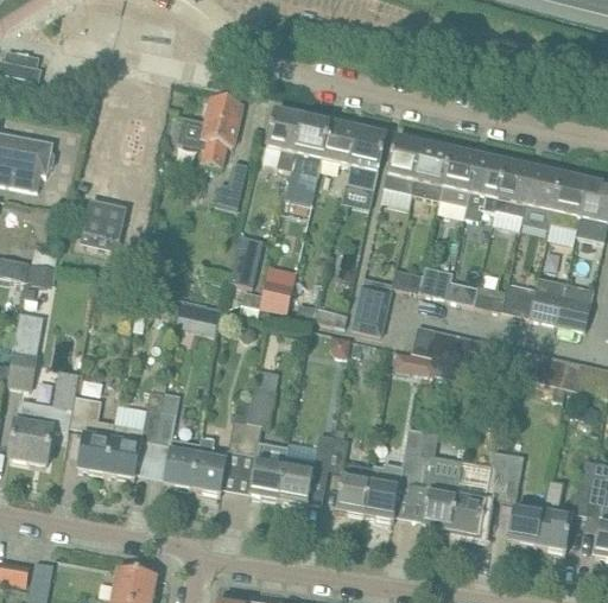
[(0,61),(0,73),(38,81),(40,70),(36,69),(38,58),(7,51),(5,62),(0,61)]
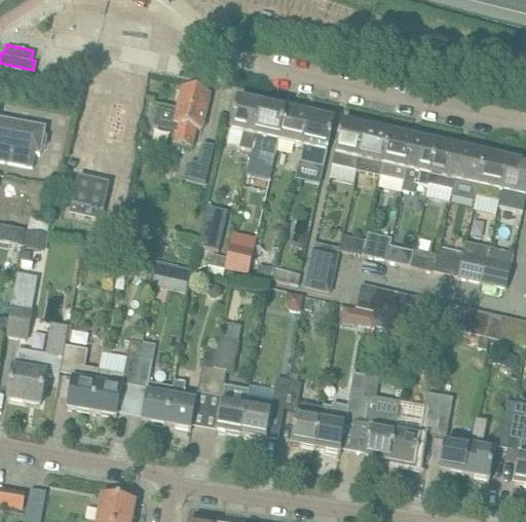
[(182,85),(177,109),(160,105),(156,121),(178,126),(175,141),(191,145),(195,126),(200,127),(209,91),(182,85)]
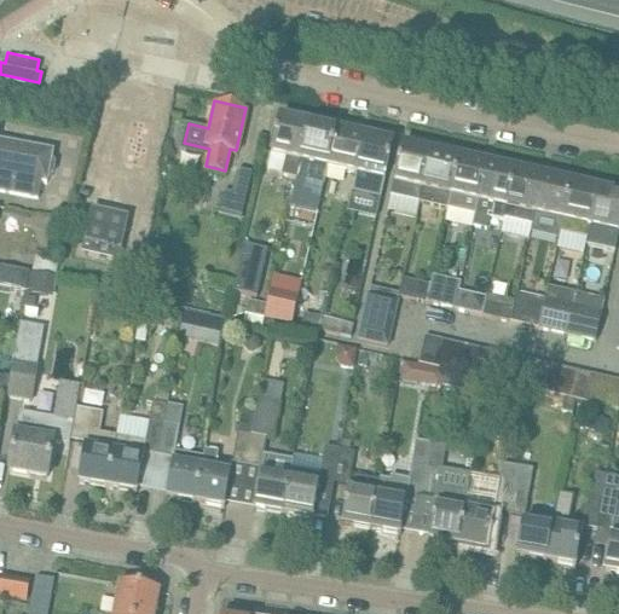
[(295,174),(308,119),(279,113),(271,149),(285,151),(282,171),(295,174)]
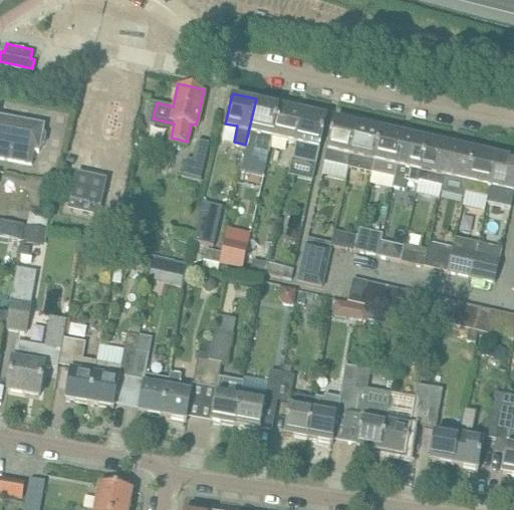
[(272,134),(279,103),(256,98),(245,145),(268,150),(272,134)]
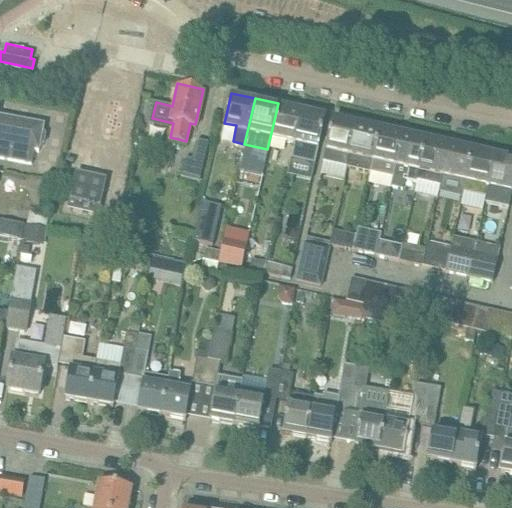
[(114,137),(117,126),(121,107),(92,100),(85,130),(114,137)]
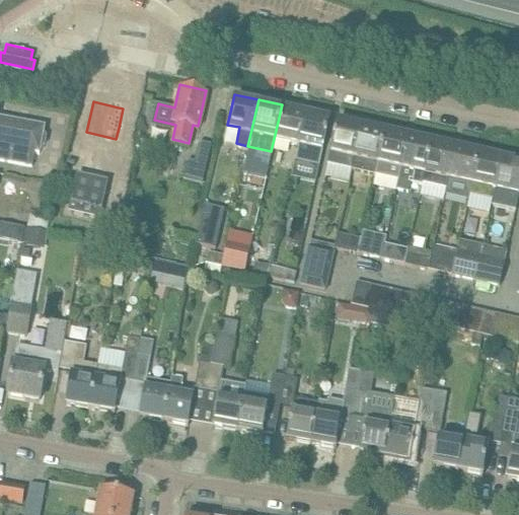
[(298,141),(305,111),(282,104),(275,135),(298,141)]
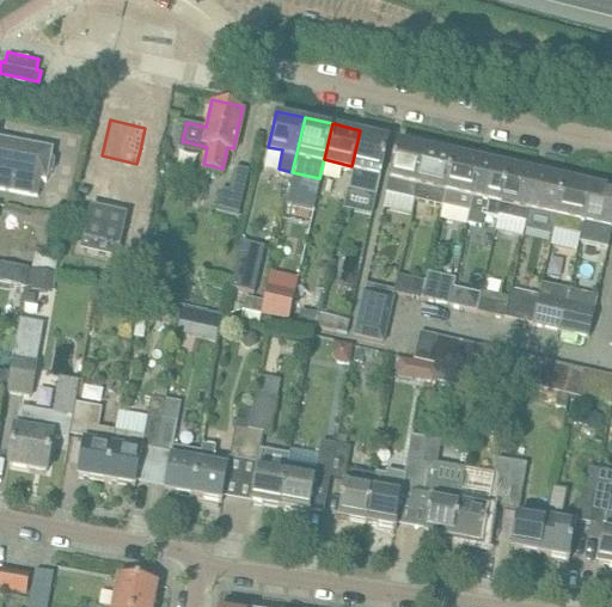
[(360,130),(352,166),(348,185),(375,192),(389,136),(360,130)]
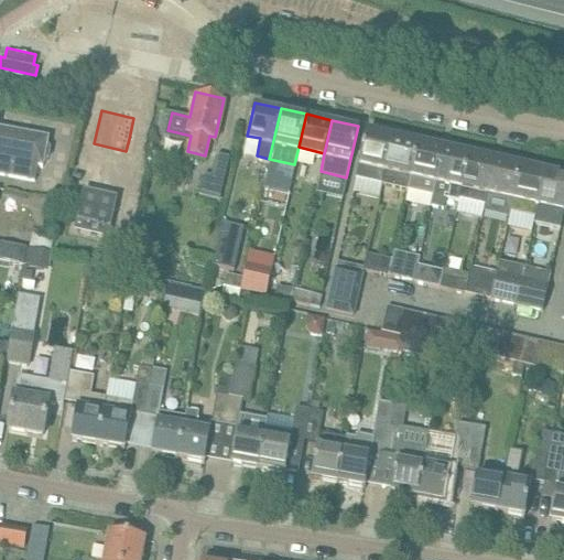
[(42,163),(43,158),(49,153),(50,143),(46,141),(47,135),(0,125),(0,170),(34,176),(38,162),(42,163)]
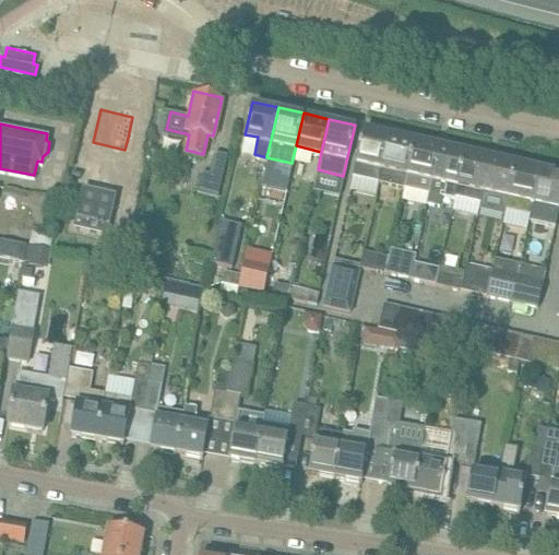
[(353,174),(378,179),(389,132),(363,127),(353,174)]
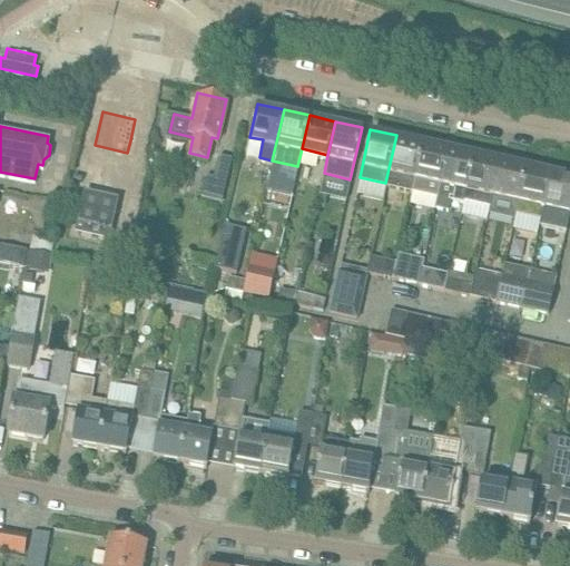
[(385,183),(411,189),(414,174),(422,140),(396,135),(385,183)]
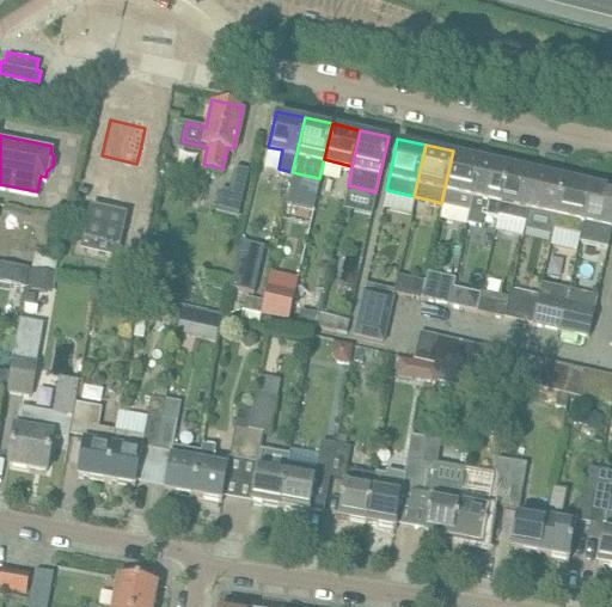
[(481,158),(453,151),(445,186),(441,203),(470,209),(481,158)]
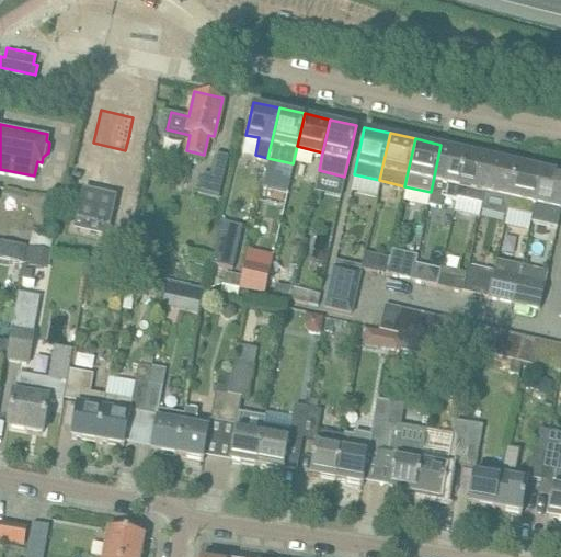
[(441,145),(431,192),(428,201),(441,203),(443,192),(456,195),(467,150),(441,145)]
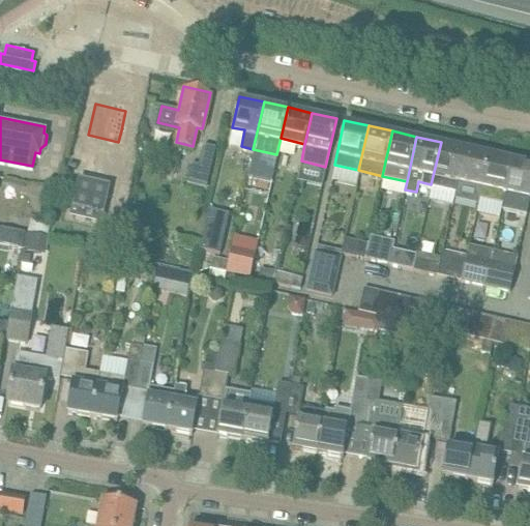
[(106,163),(110,145),(93,141),(89,158),(106,163)]
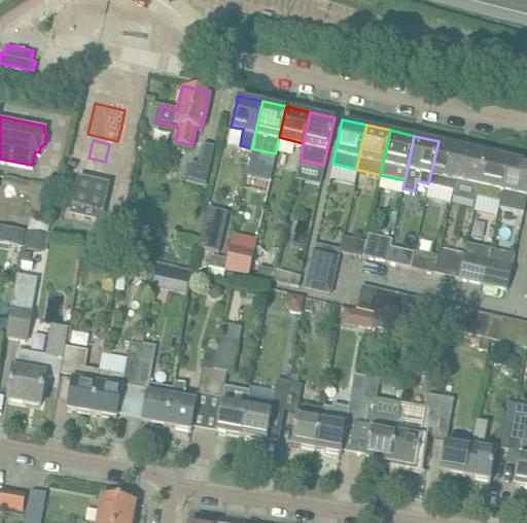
[(185,179),(205,184),(214,143),(202,140),(197,161),(190,160),(185,179)]
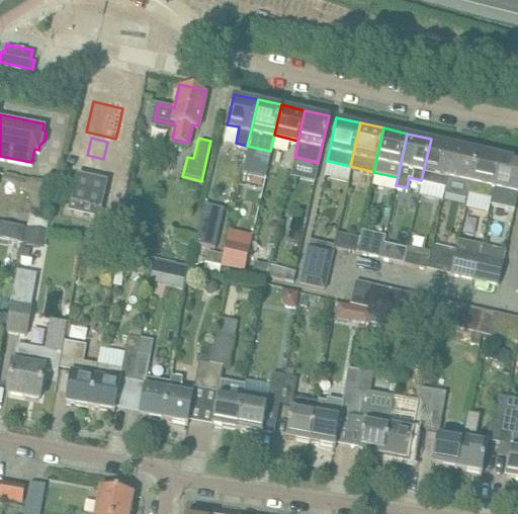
[(431,139),(421,180),(419,192),(442,197),(445,185),(454,144),(431,139)]
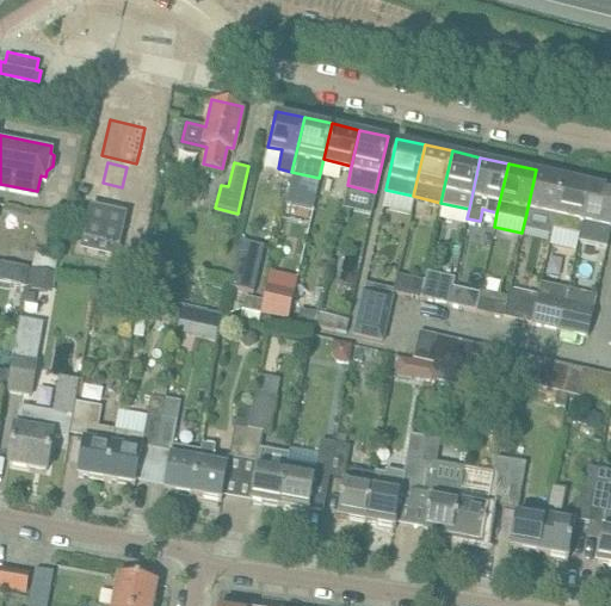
[(553,226),(563,175),(536,169),(525,218),(553,226)]
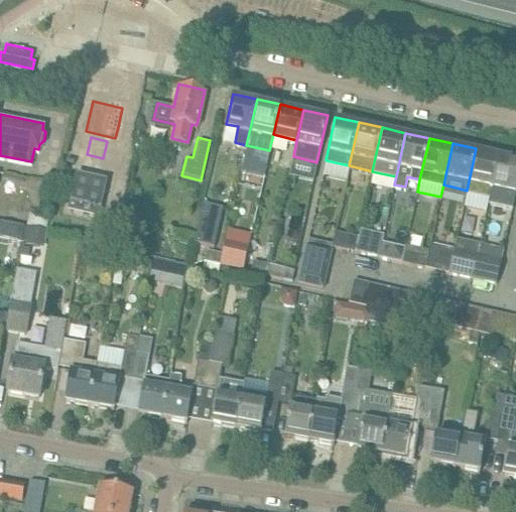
[(476,148),(467,190),(490,196),(493,184),(492,184),(499,153),(476,148)]
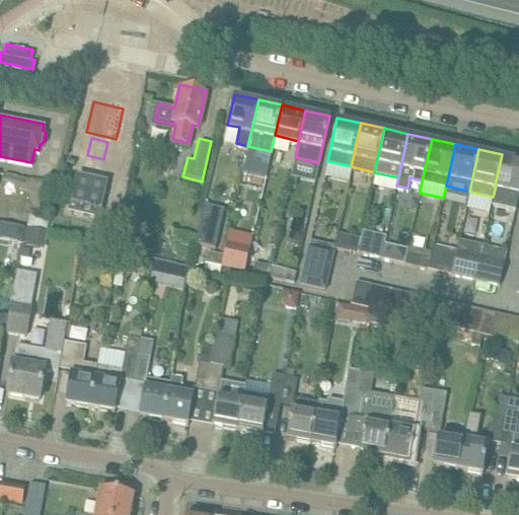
[(518,191),(518,158),(502,154),(495,186),(496,186),(493,197),(492,201),(515,207),(518,191)]
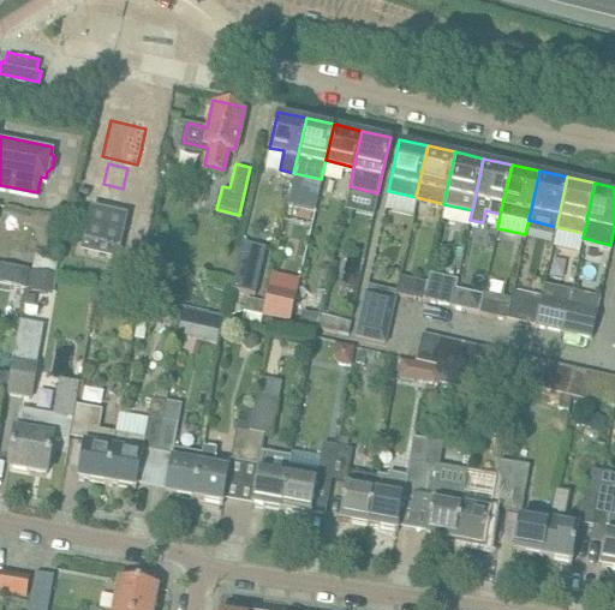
[(115,255),(126,211),(91,203),(81,246),(115,255)]
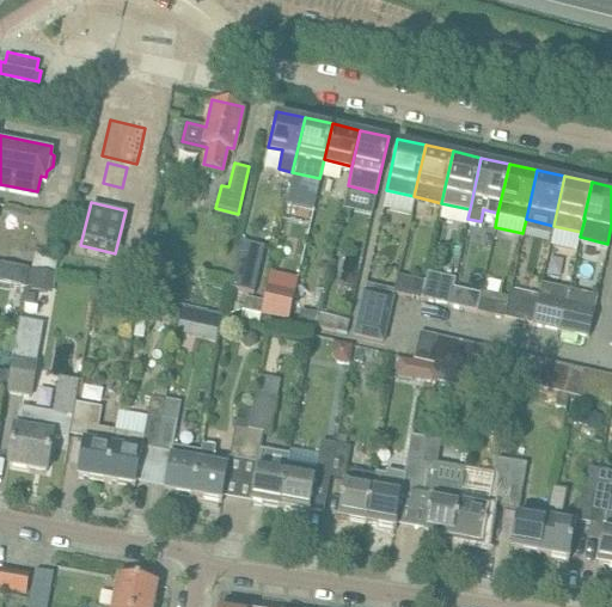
[(150,230),(146,246),(160,250),(164,233),(150,230)]
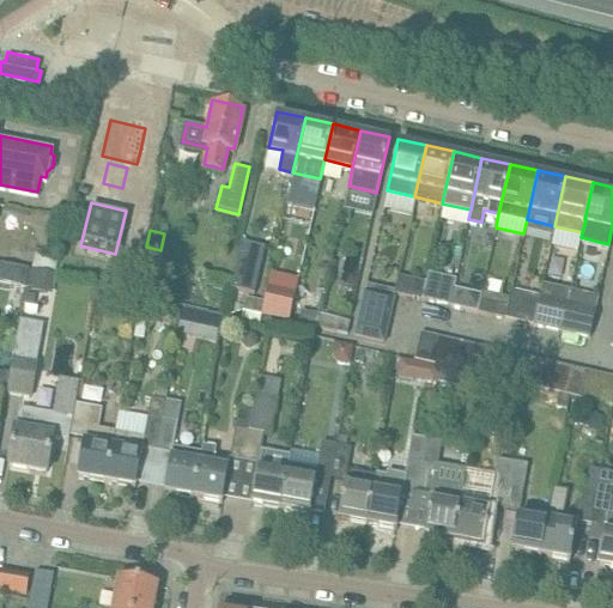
[(230,285),(254,290),(265,243),(241,238),(230,285)]
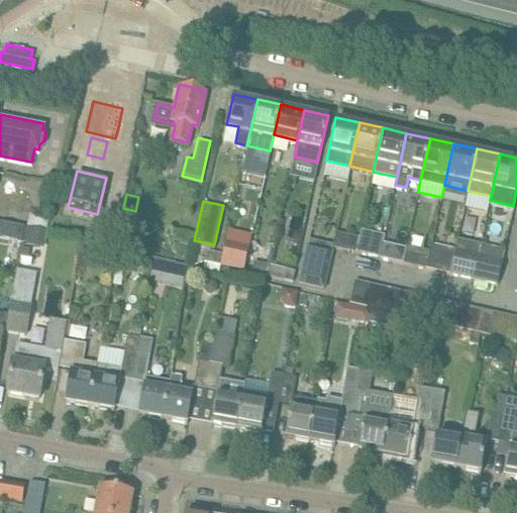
[(0,235),(22,239),(22,237),(24,224),(25,222),(0,217),(0,235)]
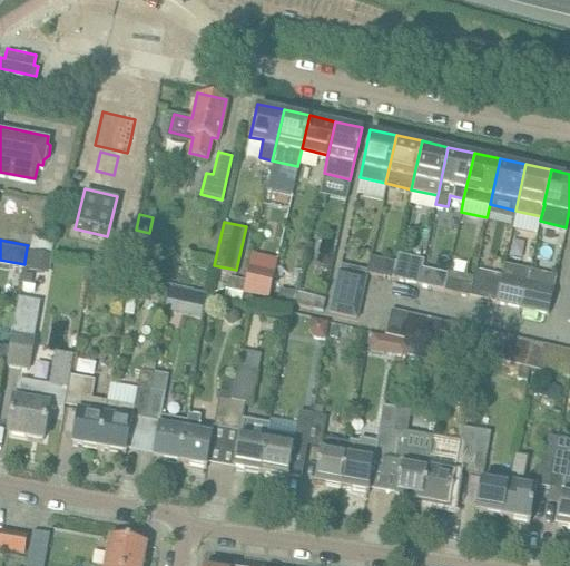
[(27,247),(25,262),(29,262),(28,266),(48,270),(51,252),(27,247)]
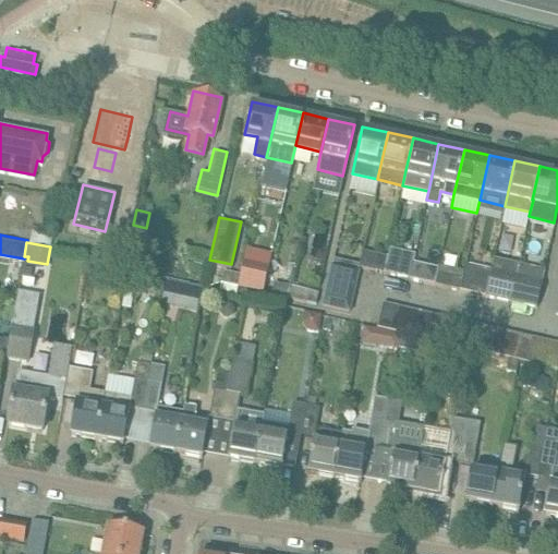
[(409,276),(413,259),(415,251),(389,244),(388,253),(384,269),(409,276)]
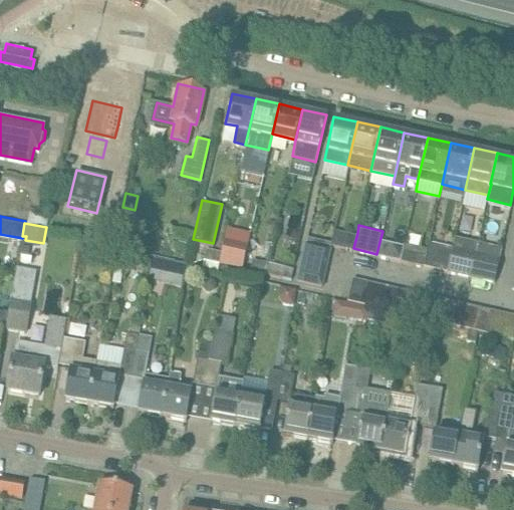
[(330,243),(353,248),(357,233),(334,227),(330,243)]
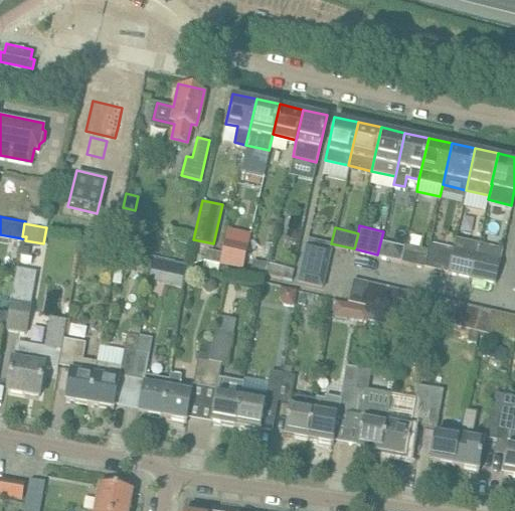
[(400,260),(404,243),(381,238),(377,254),(400,260)]
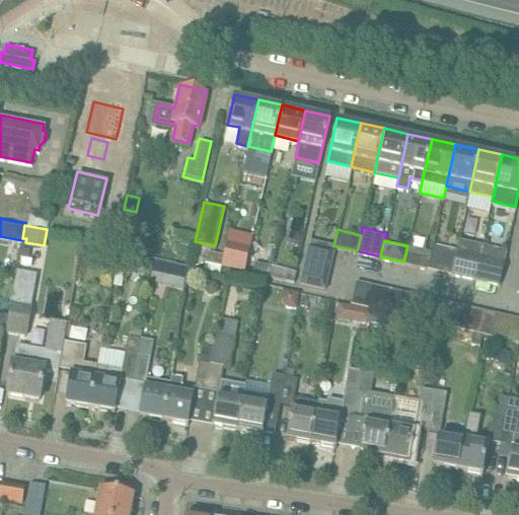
[(224,251),(221,264),(244,269),(249,247),(226,241),(224,251)]
